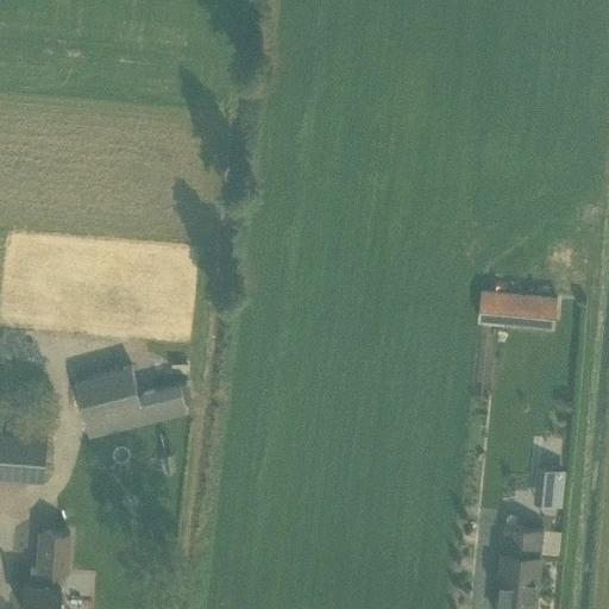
[(482,290),(478,319),(554,326),(557,297),(482,290)]
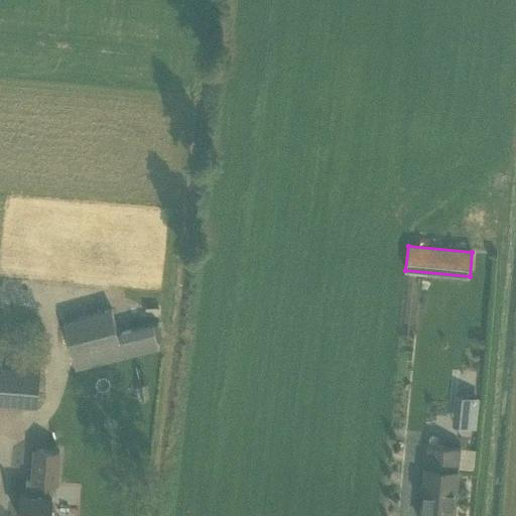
[(158,325),(153,326),(118,334),(111,308),(63,320),(69,344),(76,370),(159,349),(157,342),(162,340),(158,325)]
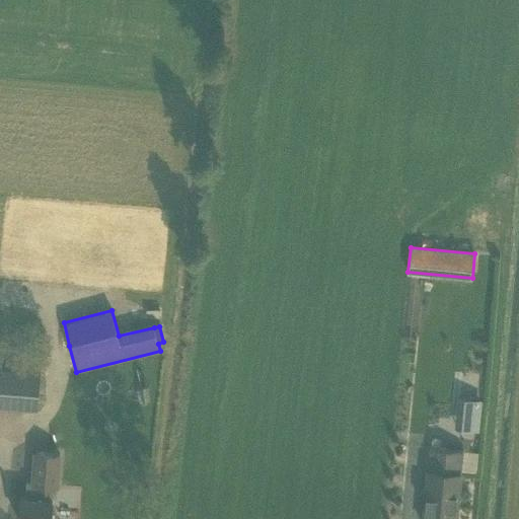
[(420,318),(409,313),(401,328),(413,334),(420,318)]
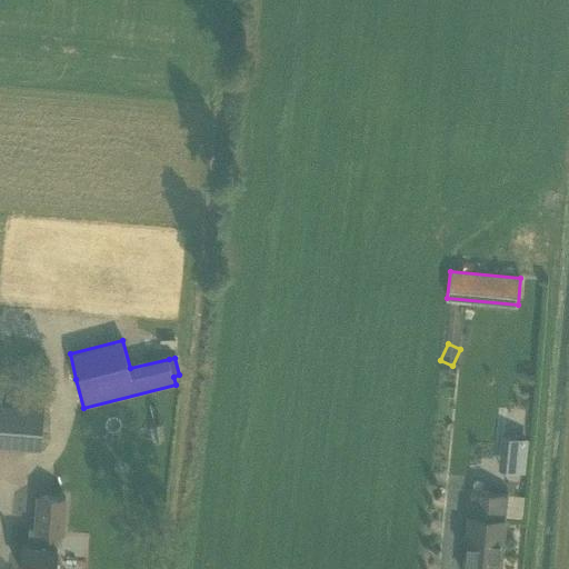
[(0,403),(0,445),(41,448),(45,408),(0,403)]
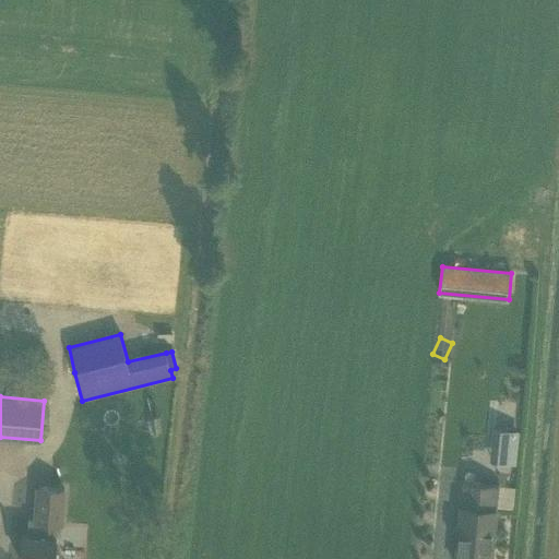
[(515,464),(519,431),(494,429),(490,461),(515,464)]
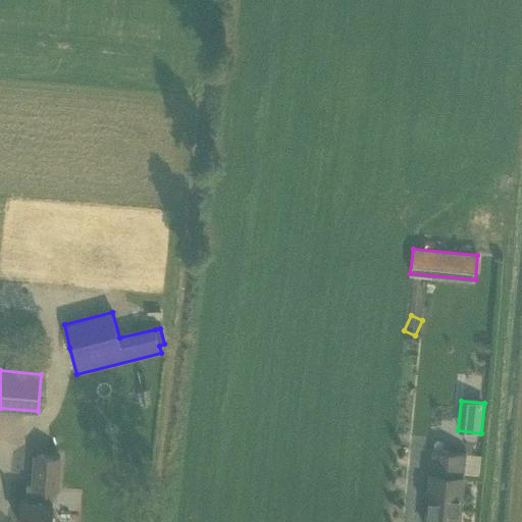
[(461,493),(465,453),(433,450),(429,491),(425,521),(458,521),(461,494),(461,493)]
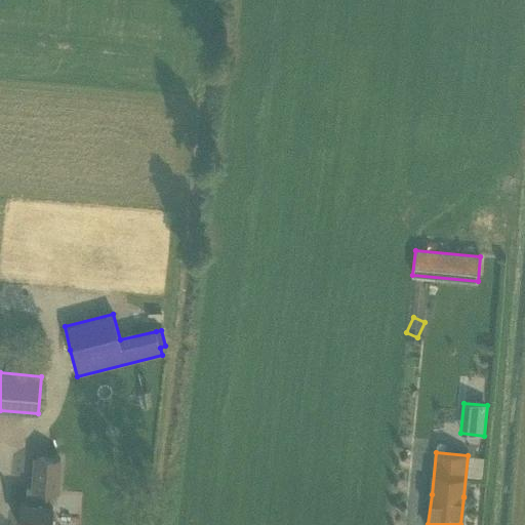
[(21,502),(18,524),(51,524),(53,506),(52,506),(53,491),(57,491),(61,459),(36,457),(33,488),(27,488),(26,503),(21,502)]
